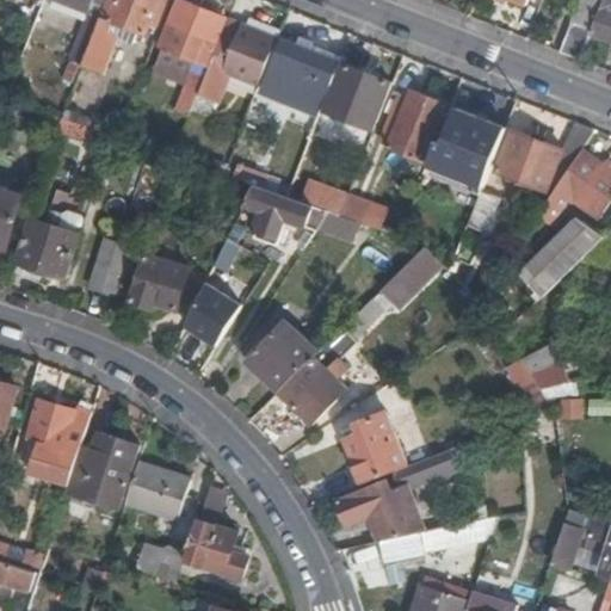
[(103,0),(49,0),(86,16),(92,2),(100,6),(103,0)]
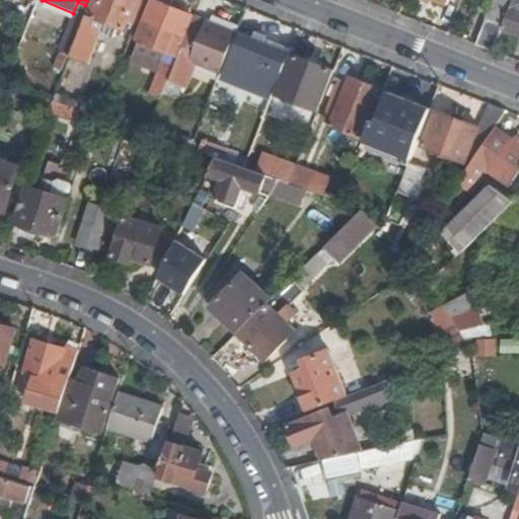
[(117,28),(115,34),(120,36),(125,27),(129,29),(139,0),(91,0),(87,12),(73,50),(70,57),(80,61),(84,50),(90,52),(97,32),(90,29),(93,19),(117,28)]
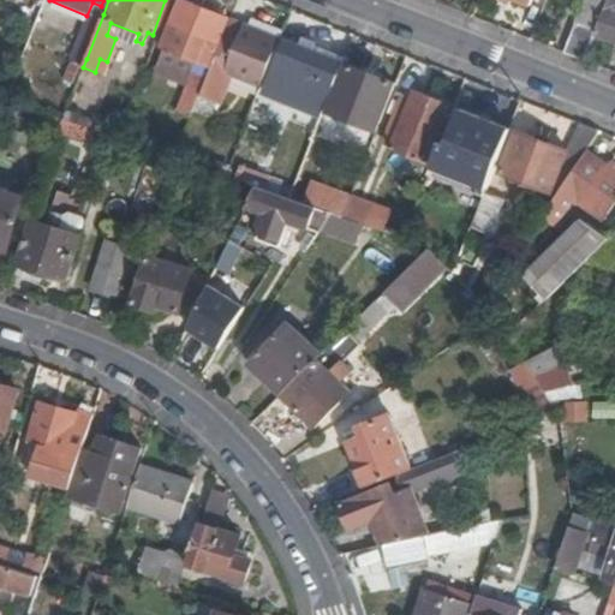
[(597,35),(610,0),(587,0),(581,15),(566,54),(586,63),(597,35)]
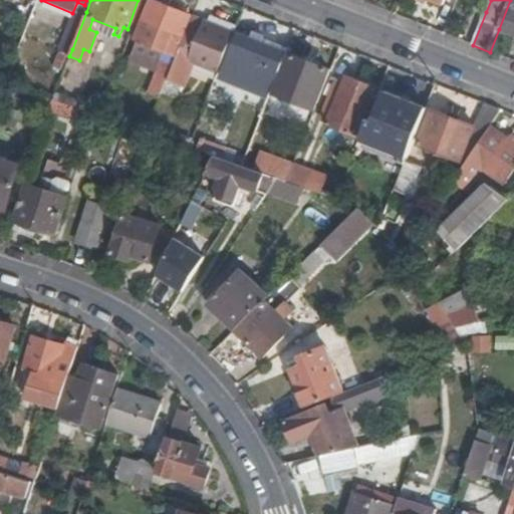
[(513,0),(510,0),(499,29),(513,35),(513,0)]
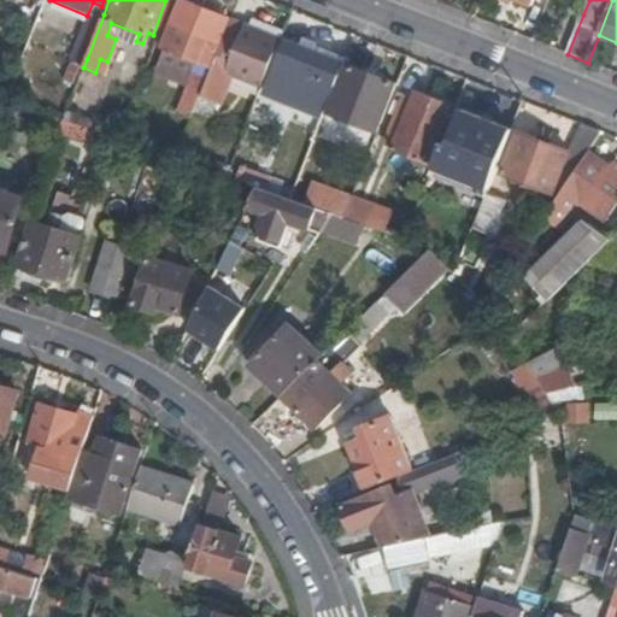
[(218,45),(228,21),(181,1),(170,27),(177,29),(169,52),(198,64),(177,118),(192,123),(201,98),(216,60),(222,47),(218,45)]
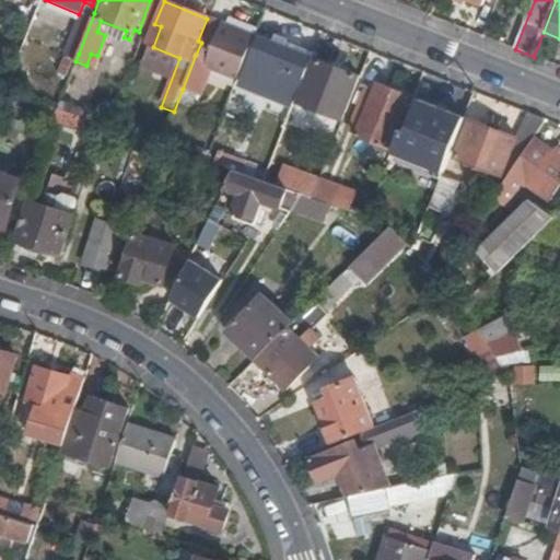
[(79,54),(94,13),(90,11),(88,14),(81,12),(74,28),(77,30),(69,50),(79,54)]
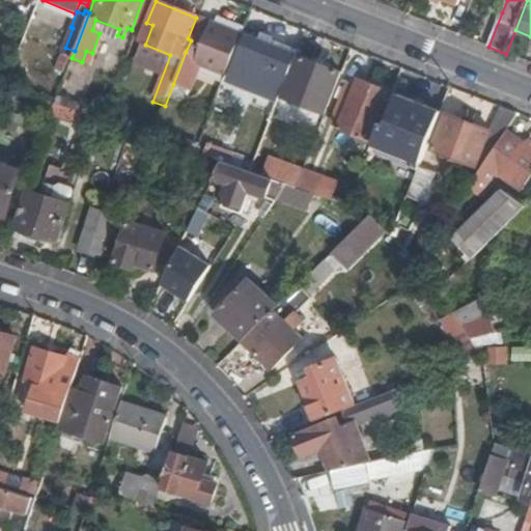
[(191,40),(186,52),(173,84),(189,90),(198,65),(225,77),(243,32),(213,21),(200,16),(191,40)]
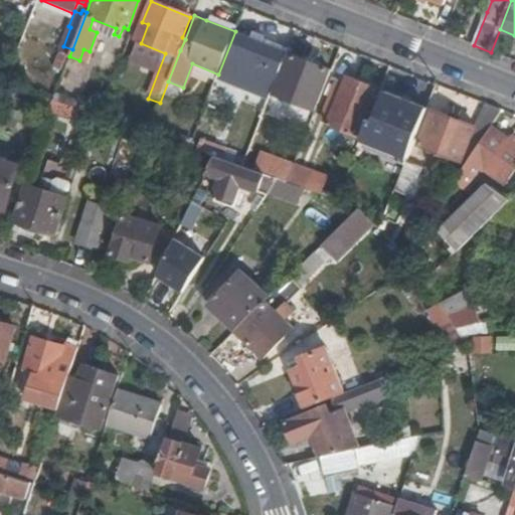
[(112,37),(114,34),(116,28),(93,19),(90,29),(97,32),(112,37)]
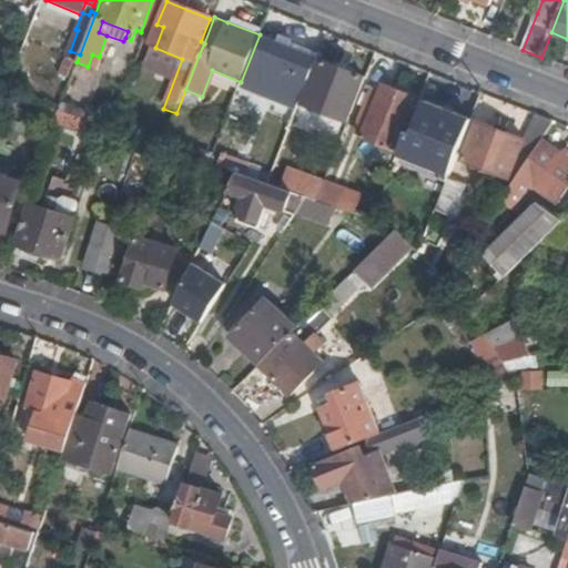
[(297,107),(316,60),(263,39),(246,87),(297,107)]
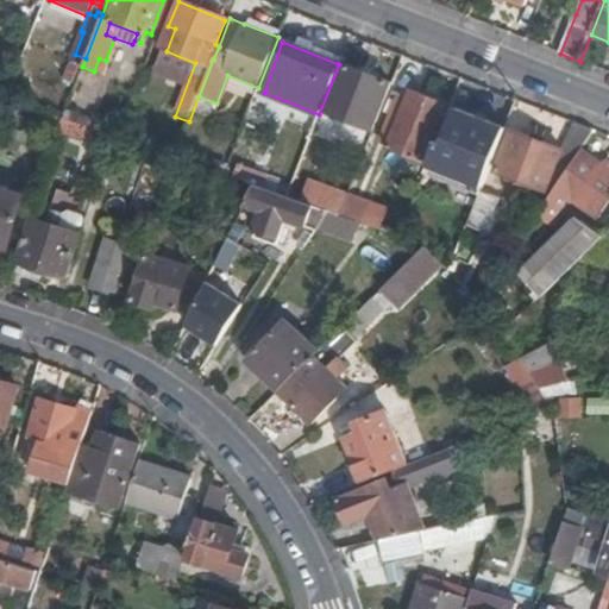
[(372,131),(390,86),(344,67),(325,112),(338,118),(336,123),(352,130),(355,124),(372,131)]
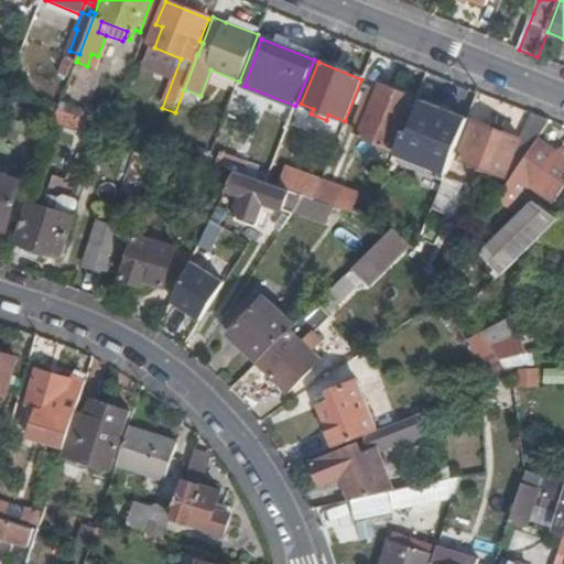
[(413,99),(380,86),(373,102),(368,100),(360,120),(366,122),(360,137),(392,150),(413,99)]
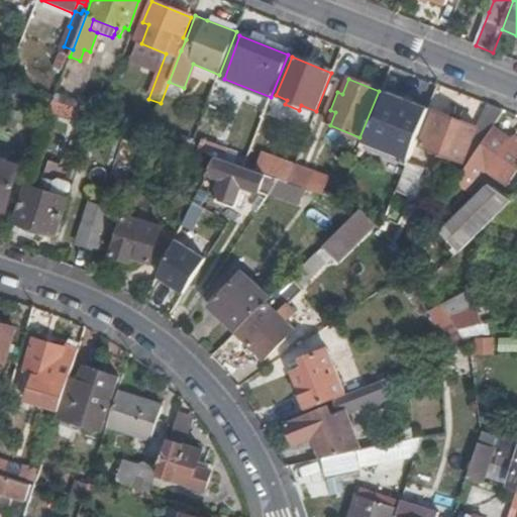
[(404,99),(383,90),(363,139),(391,149),(395,140),(401,143),(406,145),(414,124),(408,121),(414,106),(404,102),(404,99)]
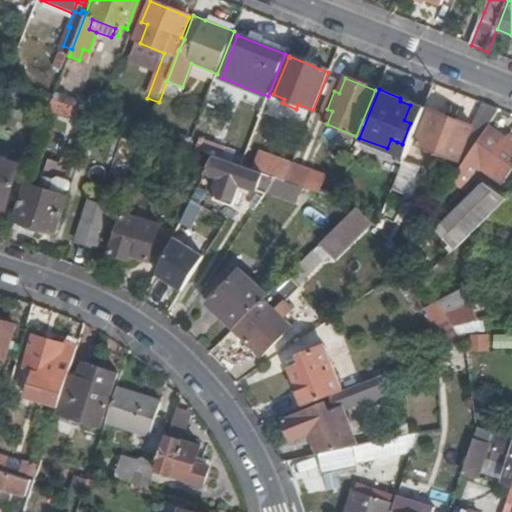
[(99,116),(104,104),(77,95),(73,107),(99,116)]
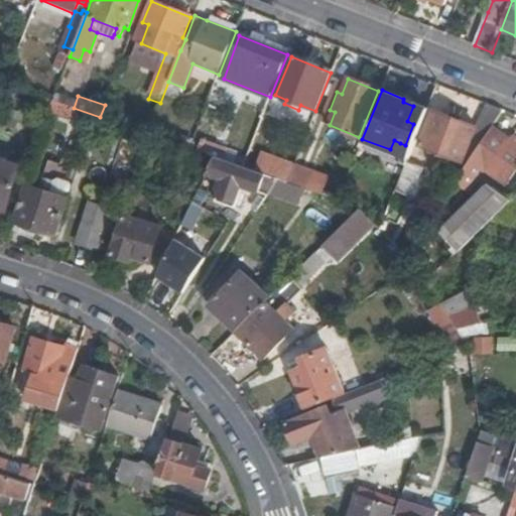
[(74,108),(53,100),(49,113),(95,129),(100,117),(74,108)]
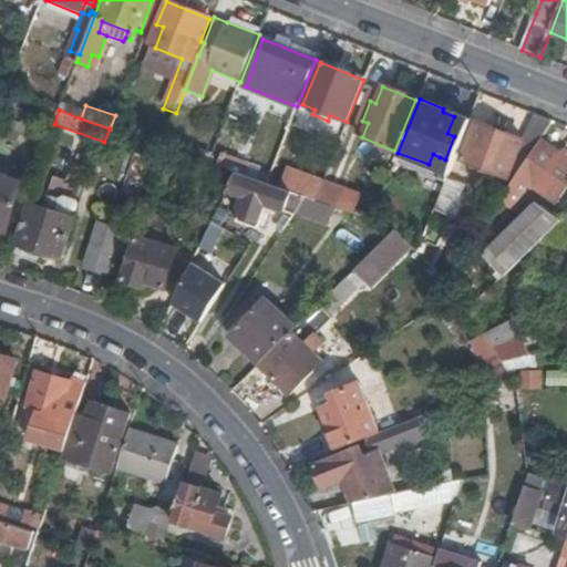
[(487,169),(501,175),(507,177),(522,141),(475,123),(462,160),(481,167),(478,174),(485,176),(487,169)]
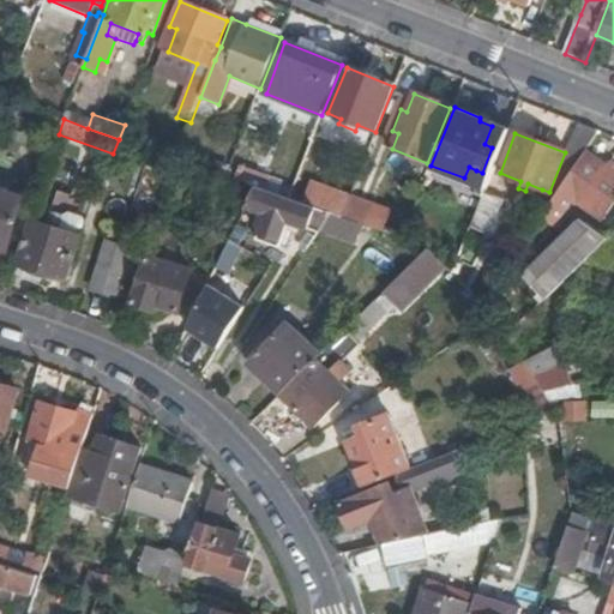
[(613,205),(613,172),(585,154),(540,218),(558,229),(577,202),(587,188),(583,206),(603,221),(613,205)]
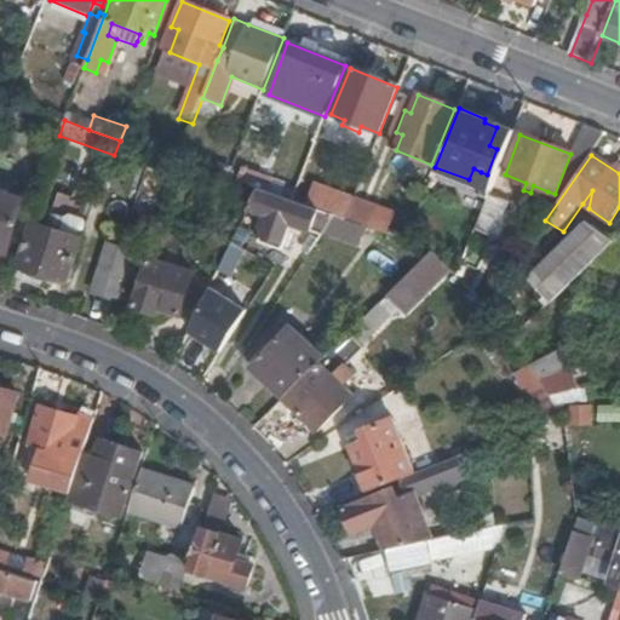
[(150,162),(133,201),(153,210),(168,170),(150,162)]
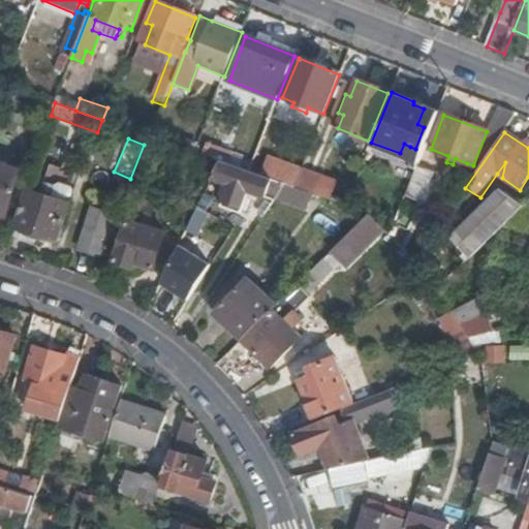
[(407,155),(410,147),(404,144),(400,153),(407,155)]
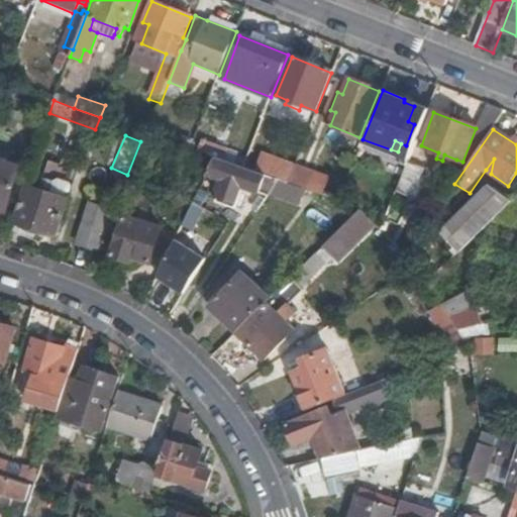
[(412,153),(397,191),(415,199),(428,178),(422,175),(428,159),(412,153)]
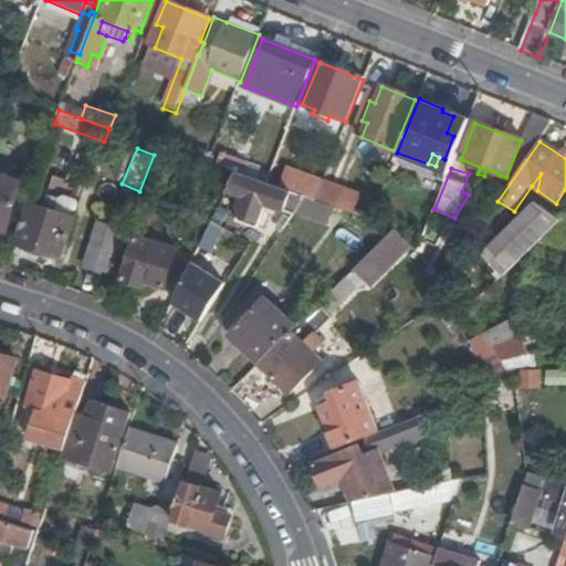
[(496,181),(500,175),(486,169),(484,176),(496,181)]
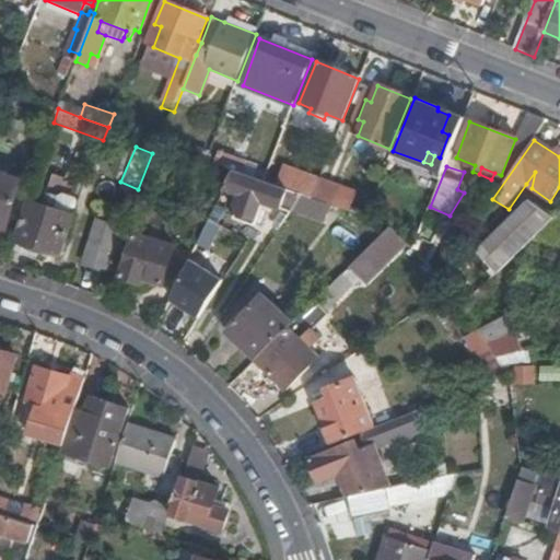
[(234,172),(226,189),(243,195),(235,218),(255,225),(264,202),(292,212),(293,211),(303,196),(264,182),(234,172)]
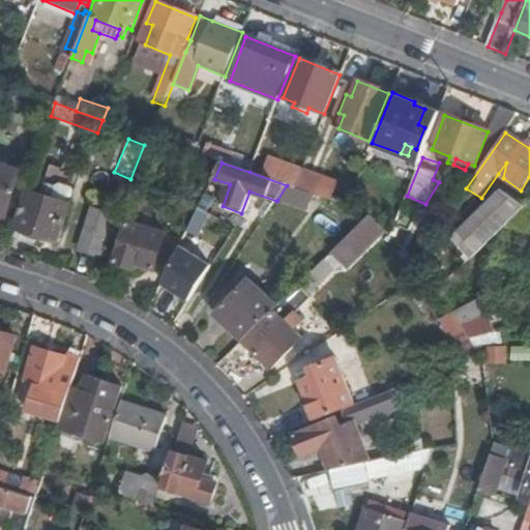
[(54,198),(53,198),(36,192),(38,186),(31,183),(17,229),(59,241),(71,203),(54,198)]
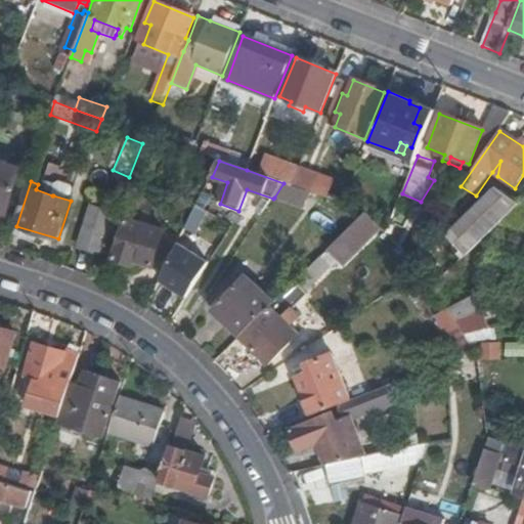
[(53,195),(71,201),(74,189),(72,185),(60,181),(56,183),(53,195)]
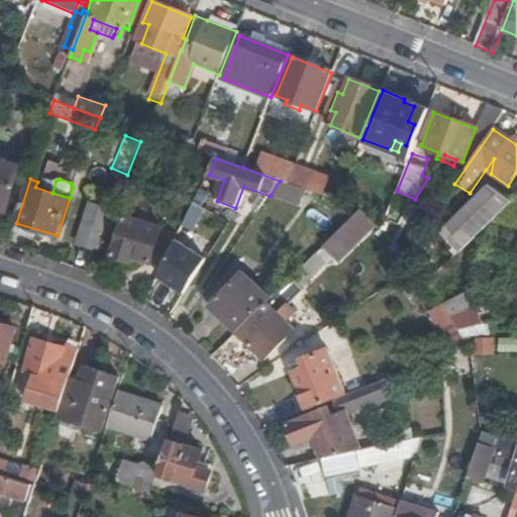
[(288,184),(280,181),(271,195),(295,203),(300,188),(291,185),(288,184)]
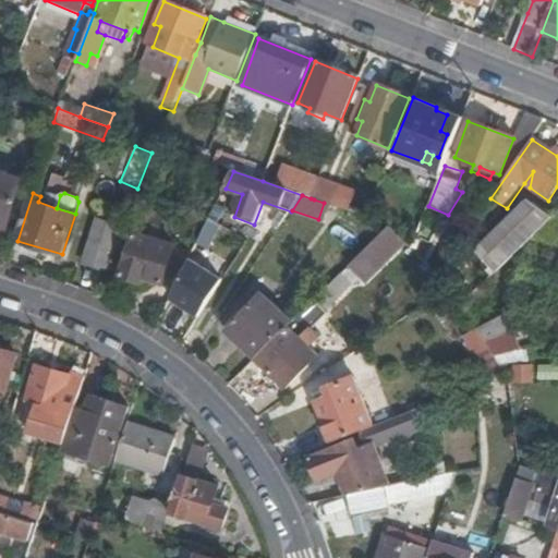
[(16,202),(0,196),(0,233),(4,235),(16,202)]
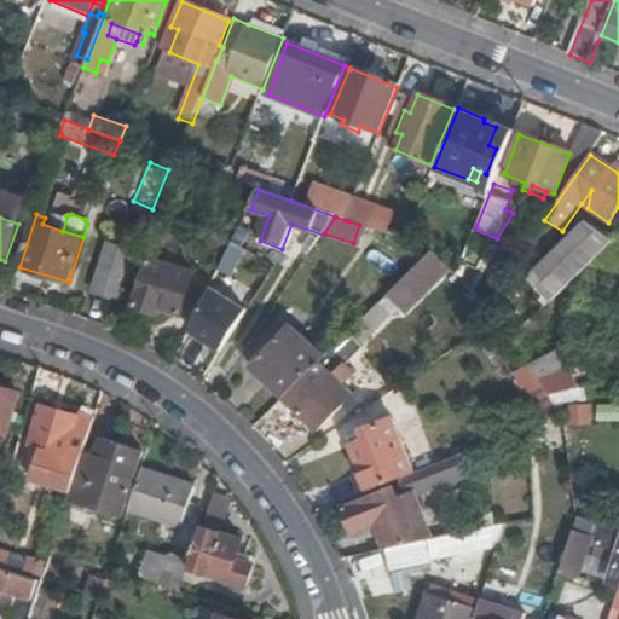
[(599,256),(615,239),(586,223),(528,278),(551,302),(582,273),(599,256)]
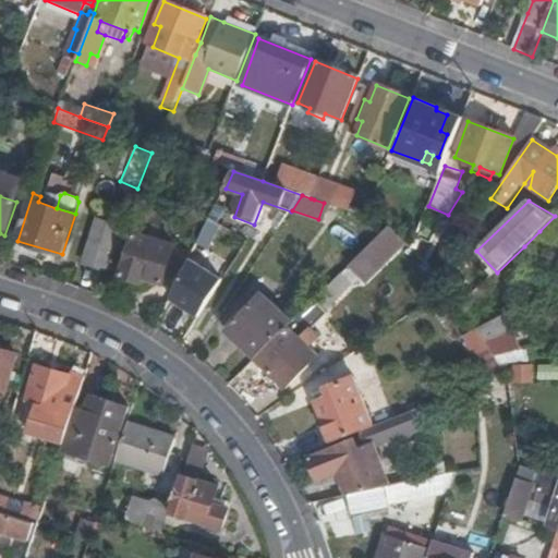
[(120,225),(98,218),(84,262),(107,269),(120,225)]
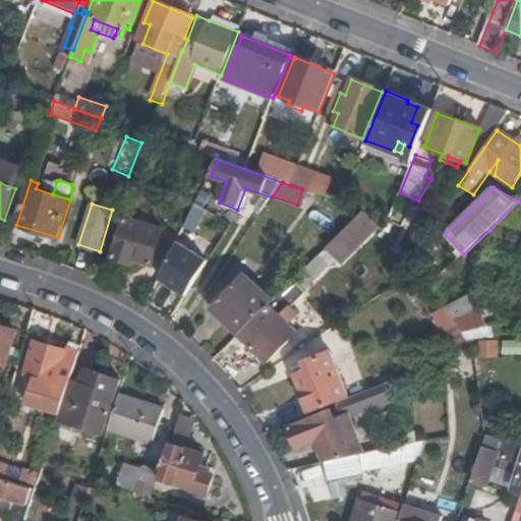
[(201,233),(212,213),(196,206),(186,226),(201,233)]
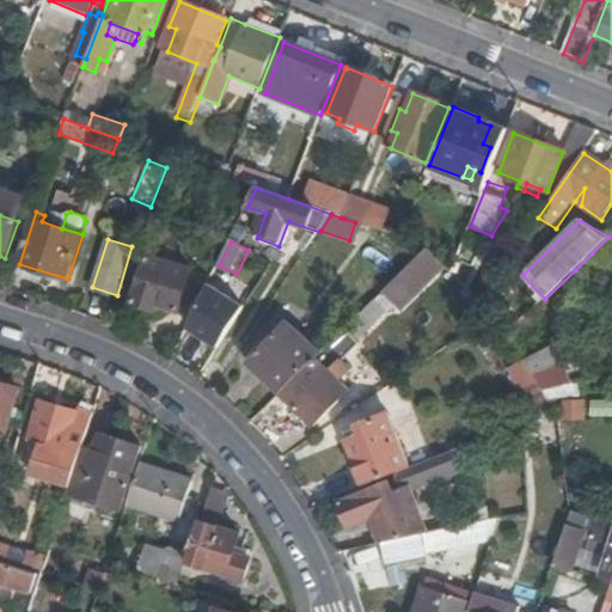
[(299,246),(307,251),(310,246),(303,242),(299,246)]
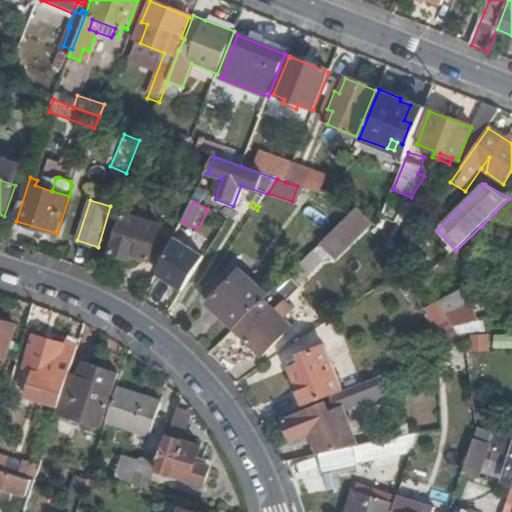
[(500,217),(495,212),(481,226),(485,231),(500,217)]
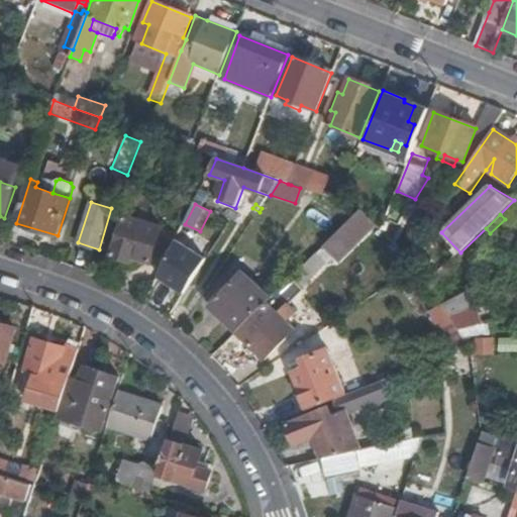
[(152,259),(165,263),(175,241),(160,237),(163,228),(125,217),(113,254),(131,261),(133,256),(151,263),(152,259)]
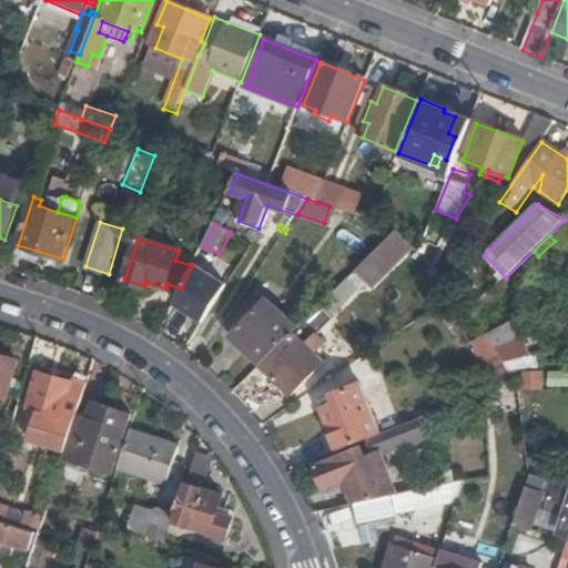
[(352,307),(407,255),(392,239),(335,291),(352,307)]
